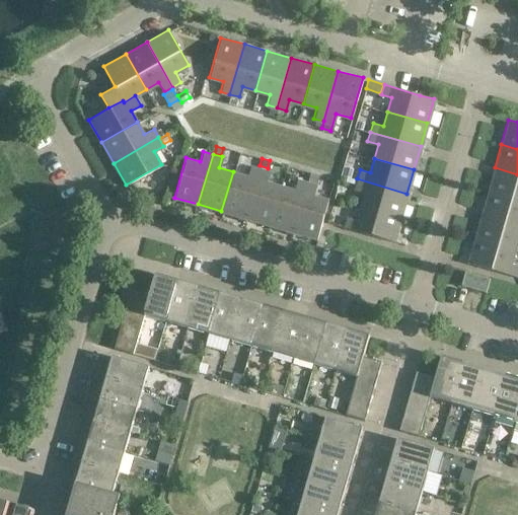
[(246,175),(233,171),(221,211),(244,218),(260,167),(249,164),(246,175)]
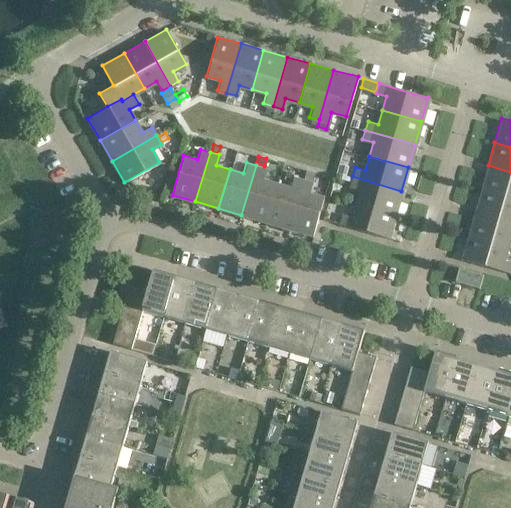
[(340,163),(338,171),(345,173),(347,165),(340,163)]
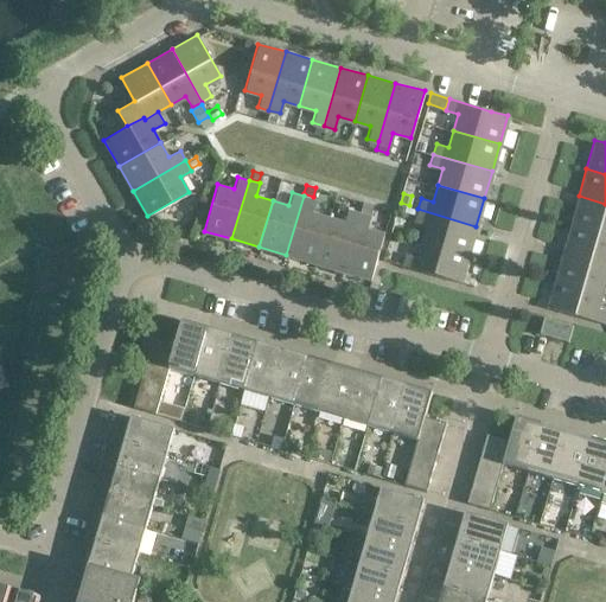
[(314,199),(304,196),(286,255),(314,262),(327,216),(311,211),(314,199)]
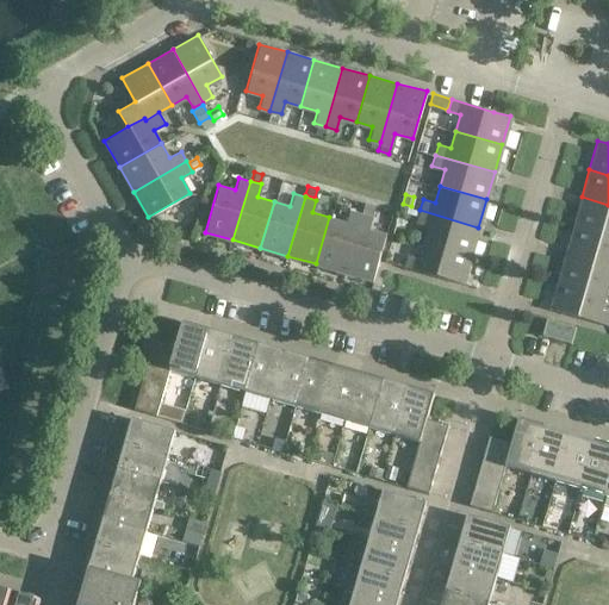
[(608,205),(582,197),(573,224),(608,235),(608,205)]
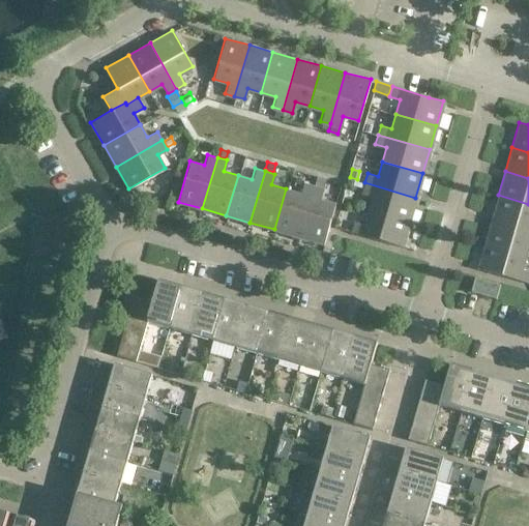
[(316,175),(313,184),(322,187),(325,177),(316,175)]
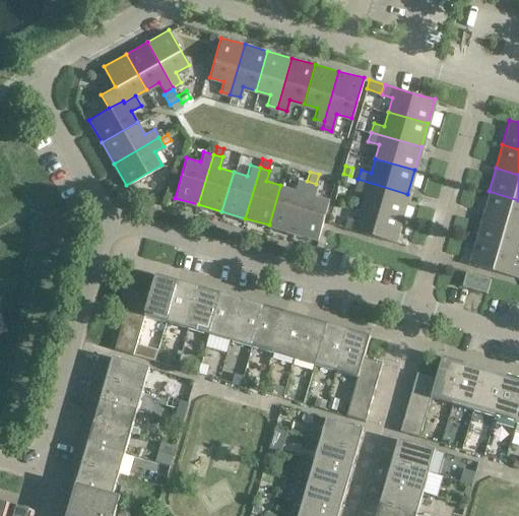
[(295,189),(280,185),(269,224),(293,232),(307,181),(298,179),(295,189)]
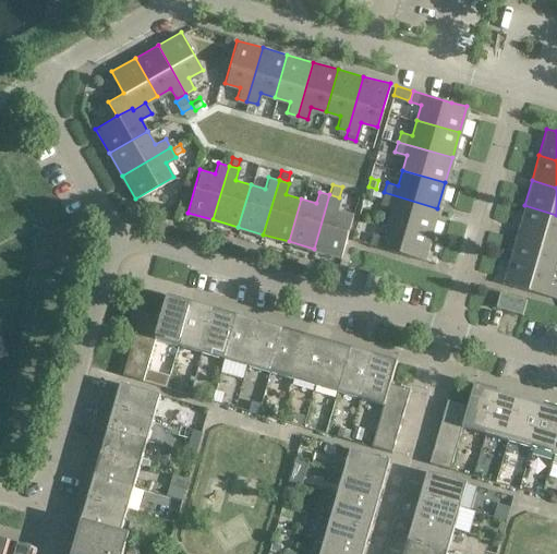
[(437,208),(384,192),(380,203),(392,206),(388,220),(431,233),(437,208)]
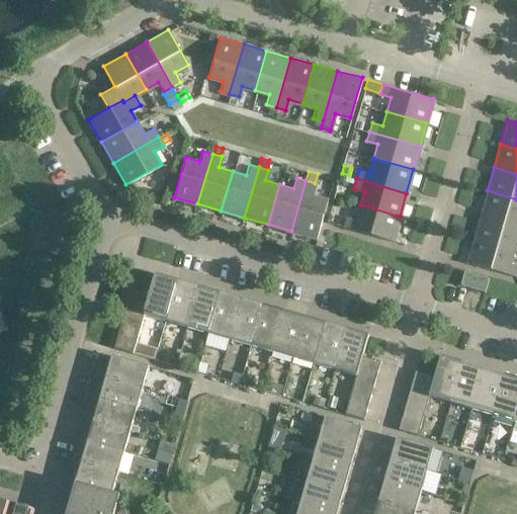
[(315,183),(306,180),(291,231),(316,238),(321,219),(327,198),(312,193),(315,183)]
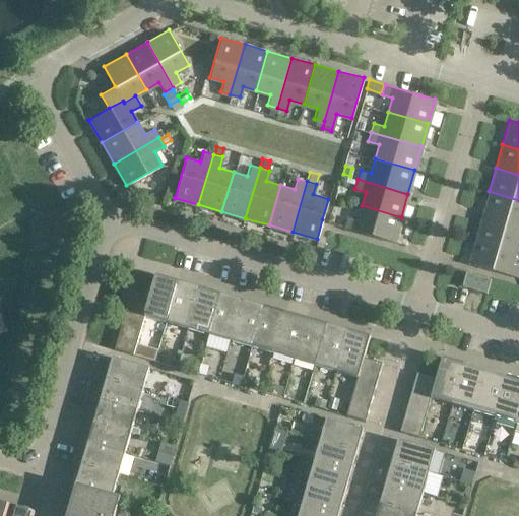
[(518,200),(489,191),(482,215),(518,224),(518,200)]
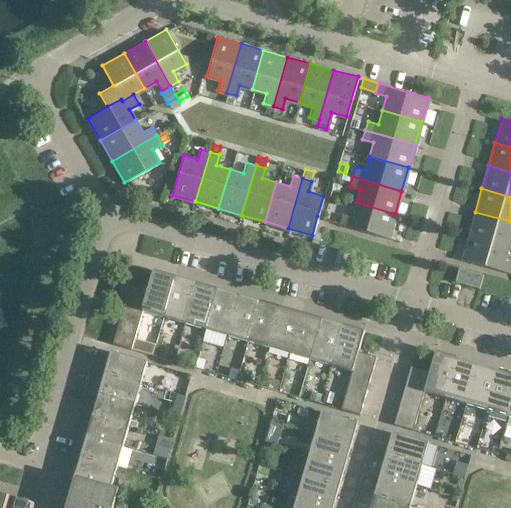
[(395,214),(356,202),(352,216),(341,213),(339,223),(388,237),(395,214)]
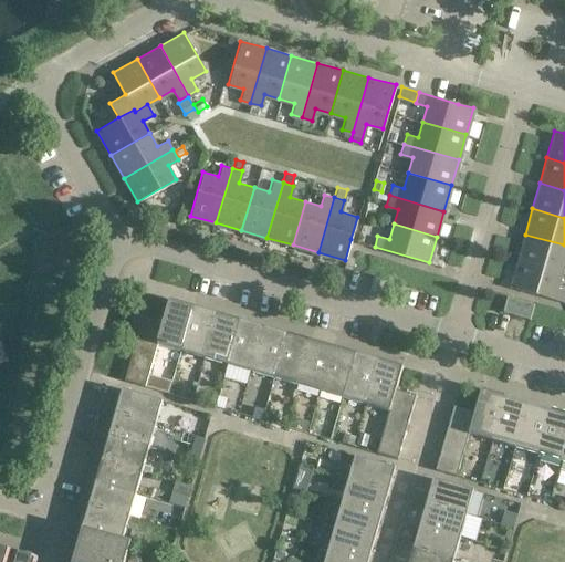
[(564,245),(525,235),(518,260),(561,272),(564,257),(564,245)]
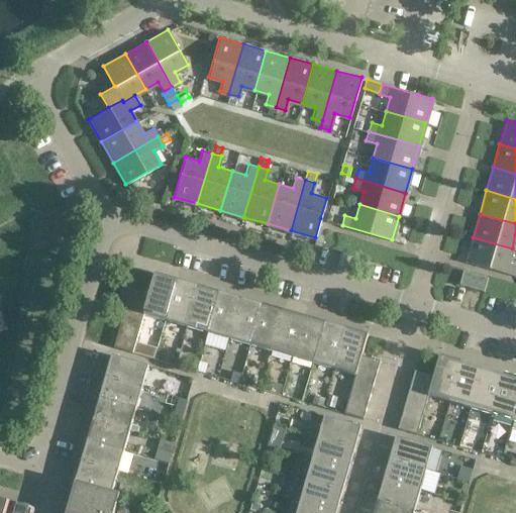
[(512,248),(473,237),(466,261),(515,275),(515,274),(515,264),(508,263),(512,248)]
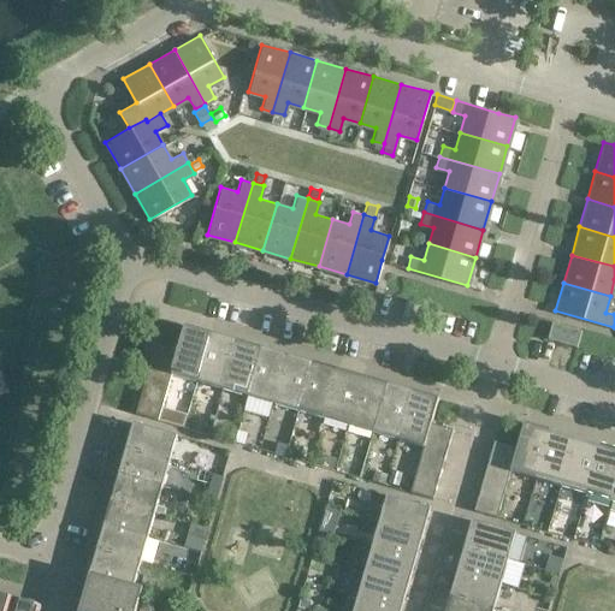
[(550,320),(547,337),(575,345),(580,328),(550,320)]
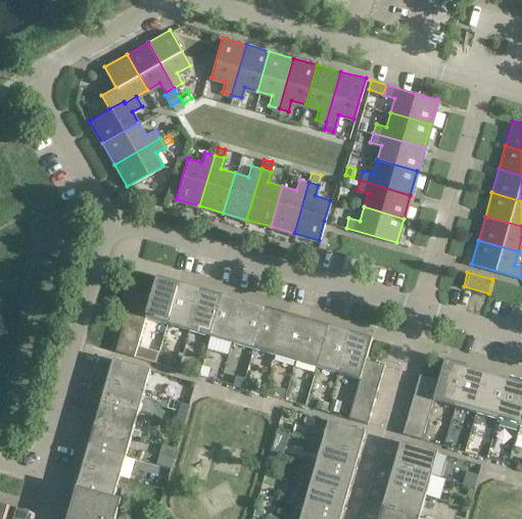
[(170,278),(155,274),(149,295),(147,303),(145,311),(144,316),(167,322),(178,282),(170,280),(170,278)]
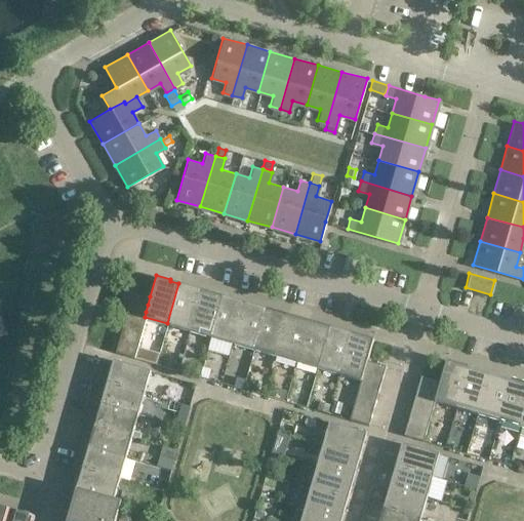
[(187,285),(178,283),(167,323),(188,329),(200,287),(187,284),(187,285)]
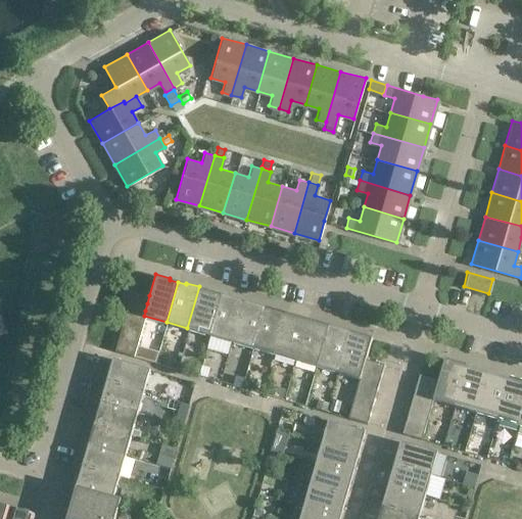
[(212,290),(199,286),(187,328),(230,340),(242,298),(229,294),(228,296),(211,292),(212,290)]
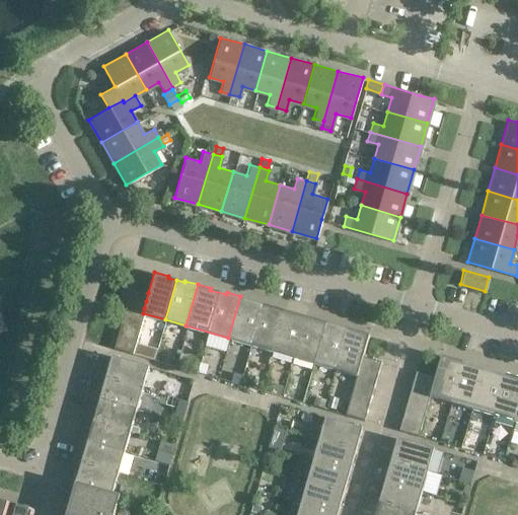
[(148,293),(130,288),(128,296),(146,301),(148,293)]
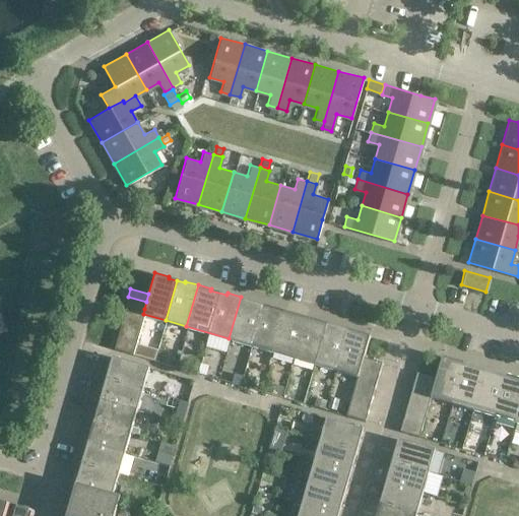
[(146,302),(128,297),(126,304),(144,309),(146,302)]
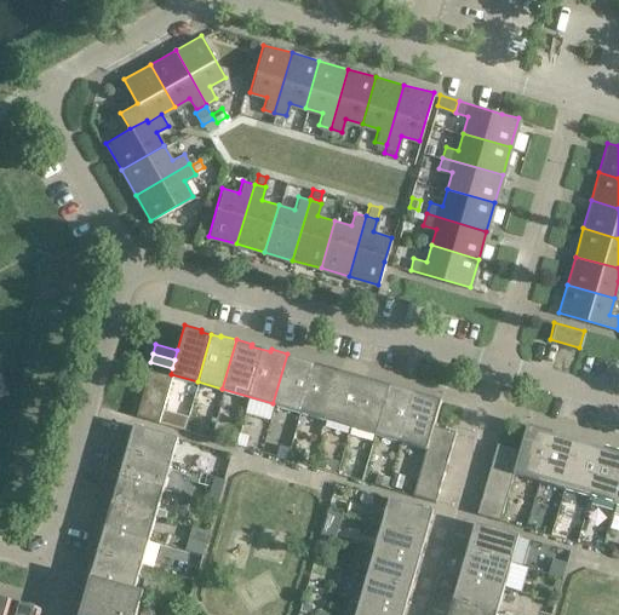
[(303,358),(287,354),(273,403),(298,411),(311,363),(302,361),(303,358)]
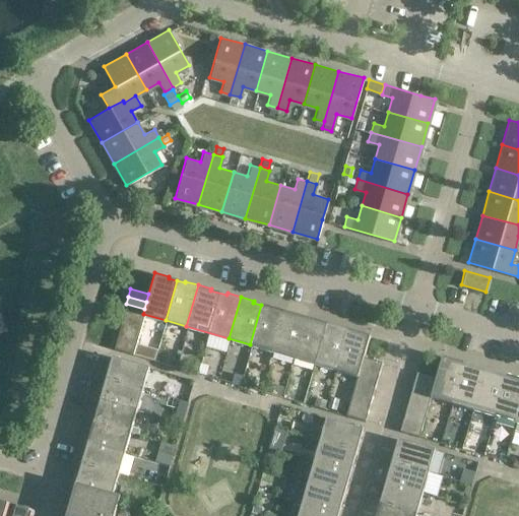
[(144,309),(126,304),(124,311),(142,316),(143,314),(144,309)]
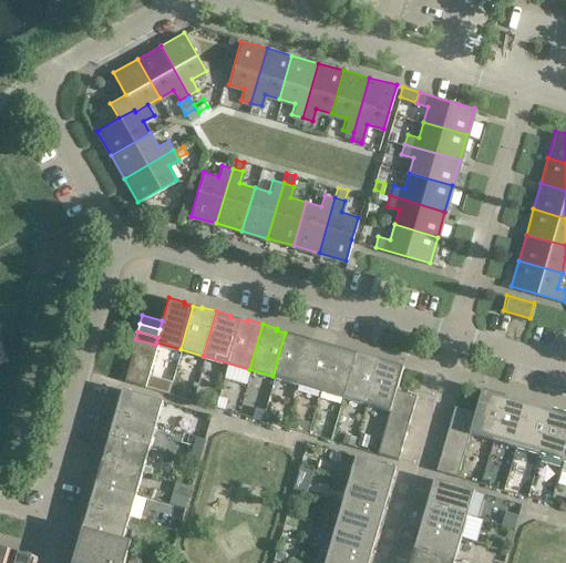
[(294,336),(285,333),(273,376),(296,382),(309,337),(295,334),(294,336)]
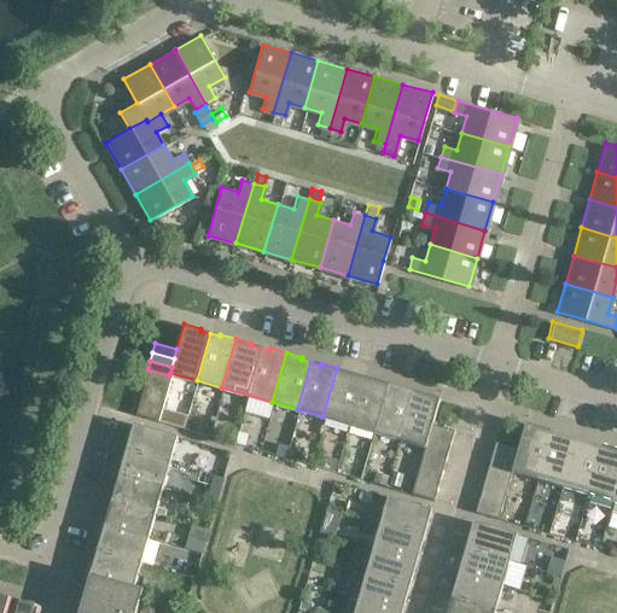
[(353,372),(337,367),(322,416),(348,424),(361,377),(351,374),(353,372)]
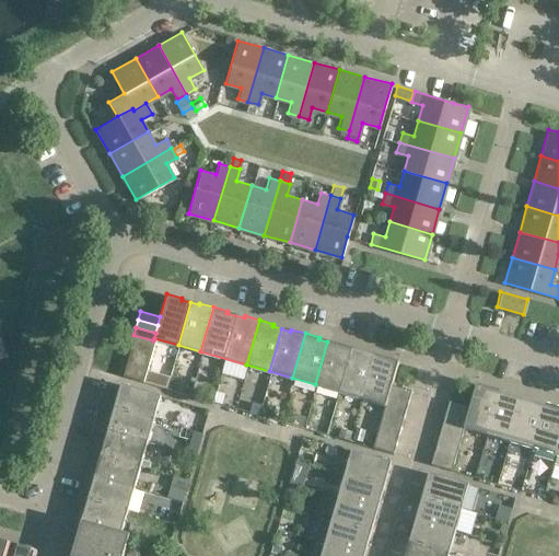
[(153,340),(134,335),(131,343),(151,348),(153,340)]
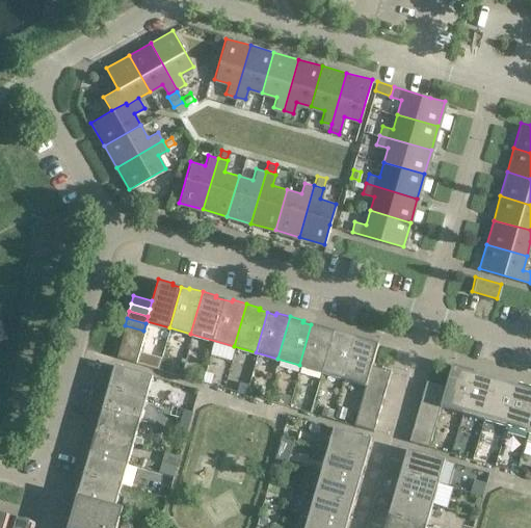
[(319,327),(311,324),(299,365),(321,371),(333,328),(320,325),(319,327)]
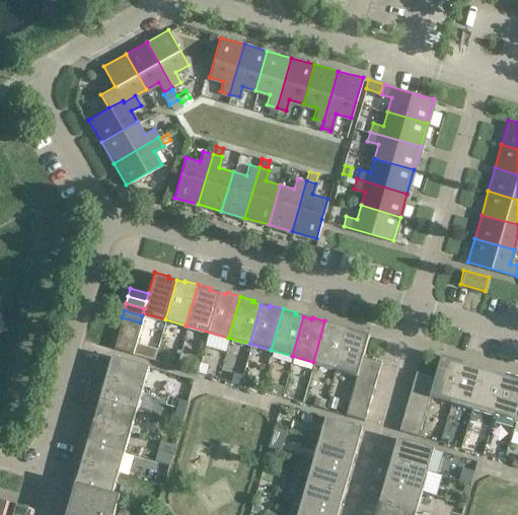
[(140,322),(122,317),(120,324),(138,329),(140,322)]
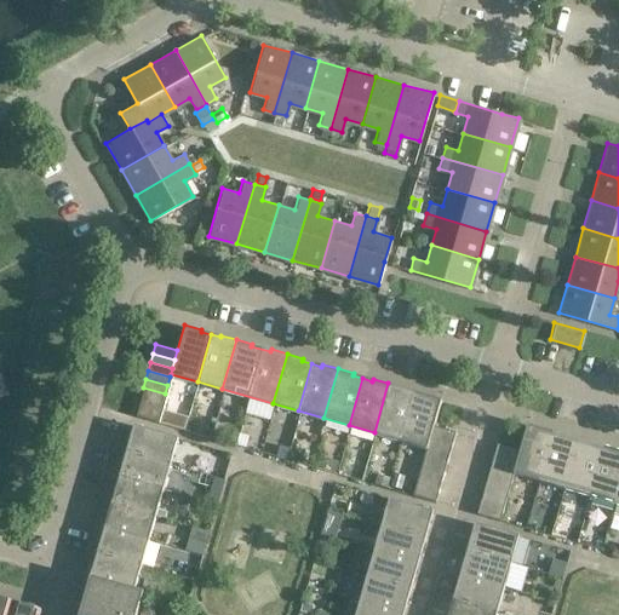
[(403,388),(388,383),(374,432),(399,440),(413,392),(403,390),(403,388)]
